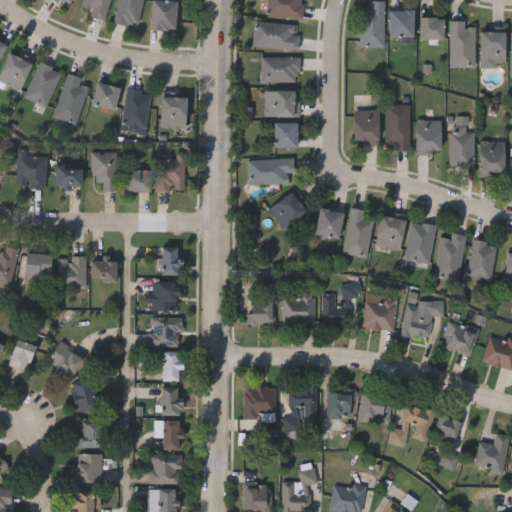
[(54,0),(70,9),(75,0),(54,0)]
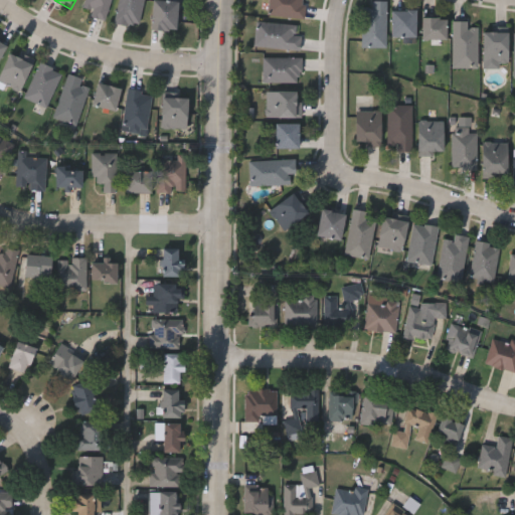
[(91,9),(81,7),(82,0),(109,0),(104,20),(89,15),(91,9)]
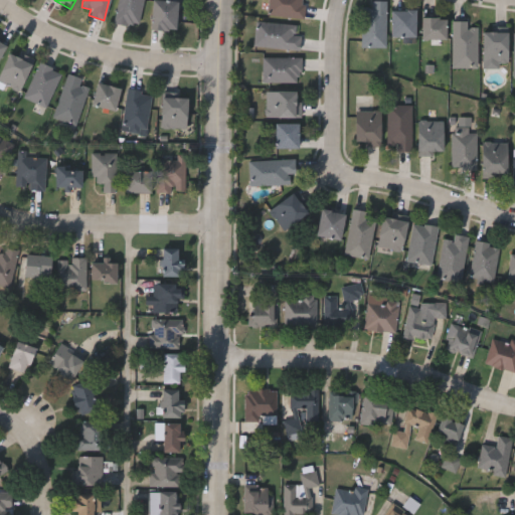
[(141,0),(137,26),(114,21),(117,0),(141,0)]
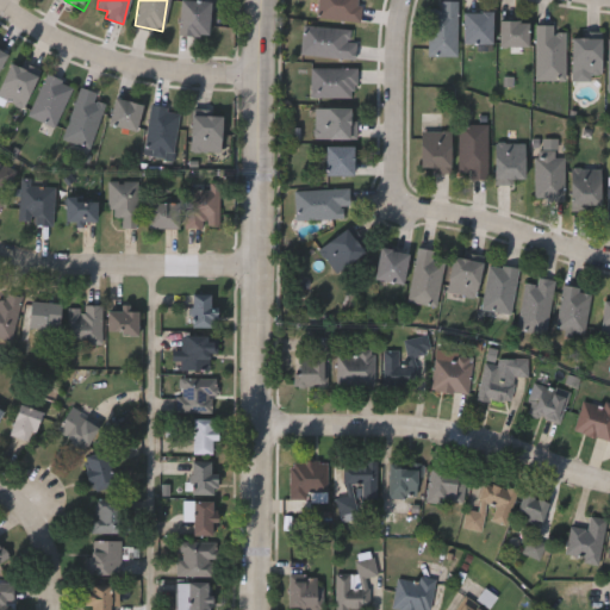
[(206,0),(209,33),(179,35),(178,0),(206,0)]
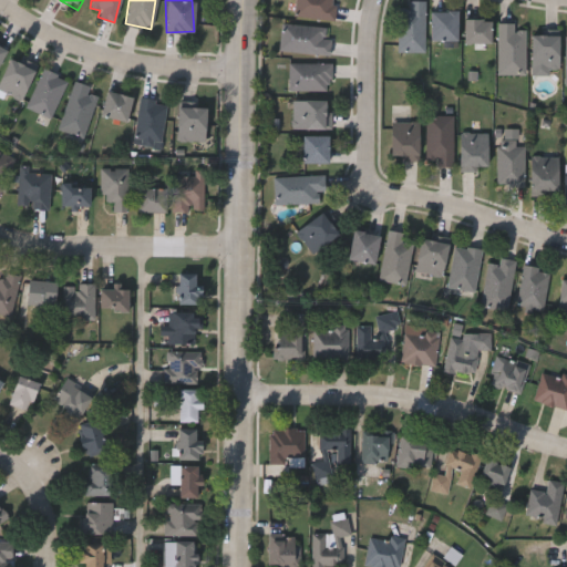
[(295,16),(296,0),(334,0),(333,18),(295,16)]
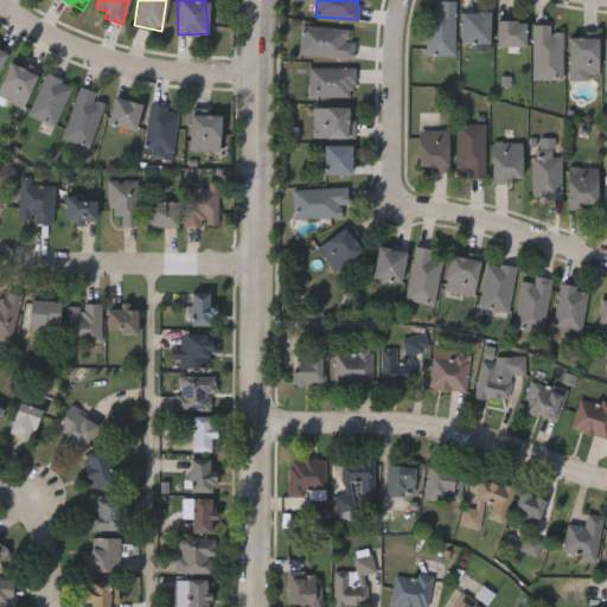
[(426,53),(426,7),(438,7),(438,0),(455,0),(455,53),(426,53)]
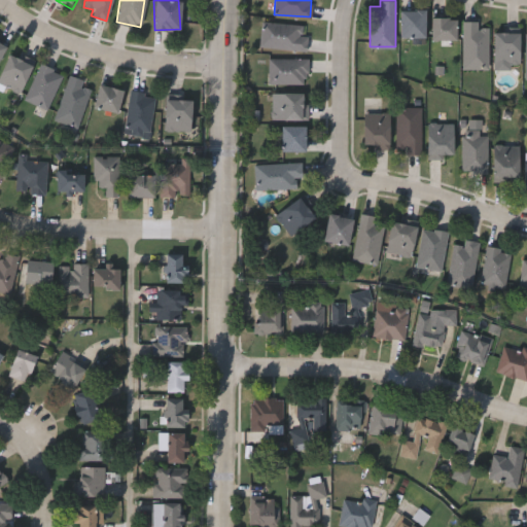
[(425,8),(425,35),(400,35),(400,8),(425,8)]
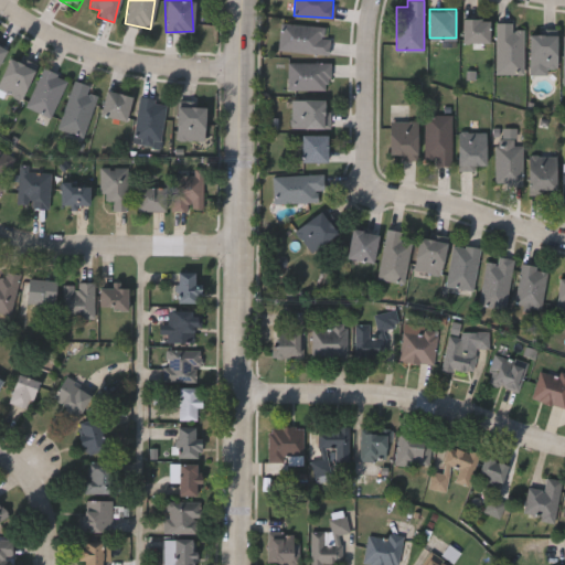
[(489,18),(489,40),(462,40),(462,18),(489,18)]
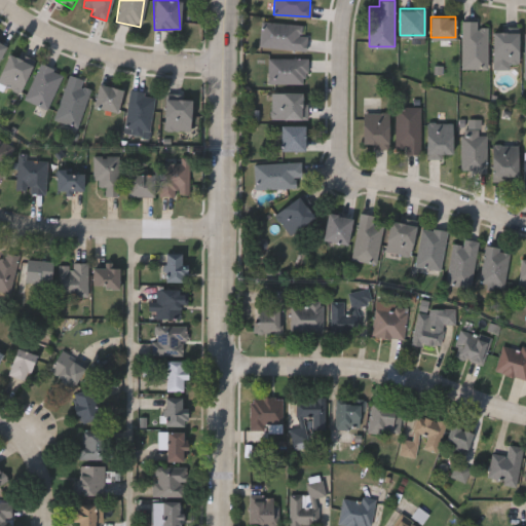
[(307,24),(305,49),(260,46),(261,21),(307,24)]
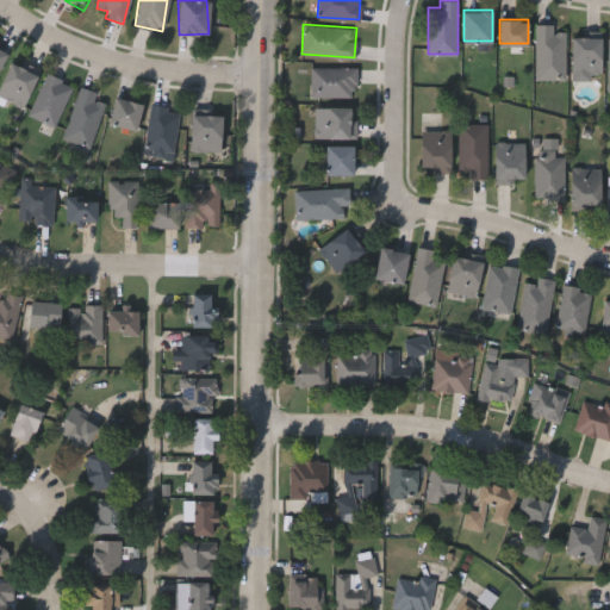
[(535,79),(535,24),(565,24),(565,79),(535,79)]
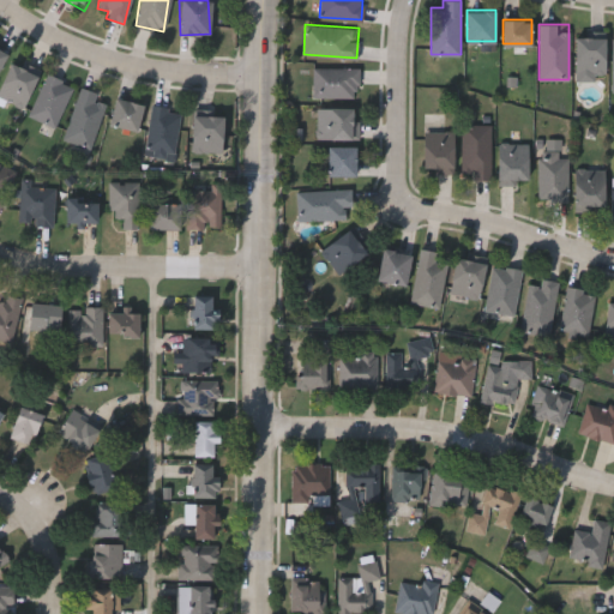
[(576,79),(576,36),(605,36),(605,79),(576,79)]
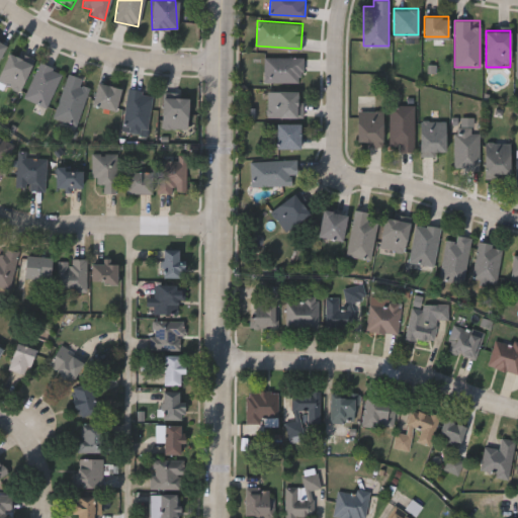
[(0,62),(9,48),(0,41),(0,62)]
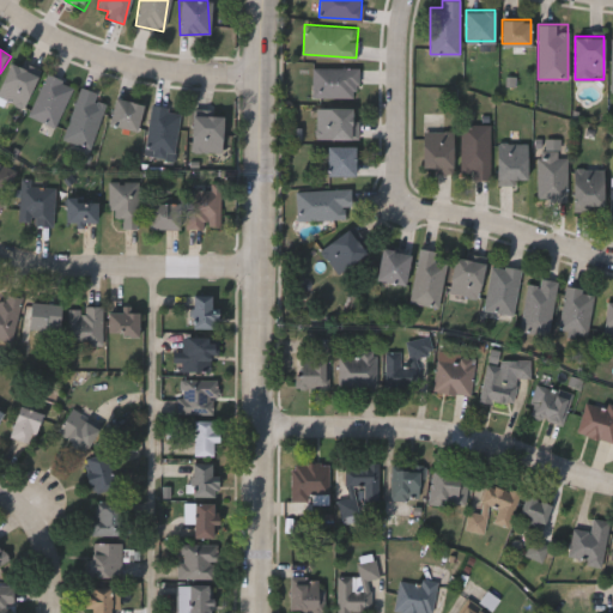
[(22,107),(0,96),(0,80),(8,62),(36,74),(22,107)]
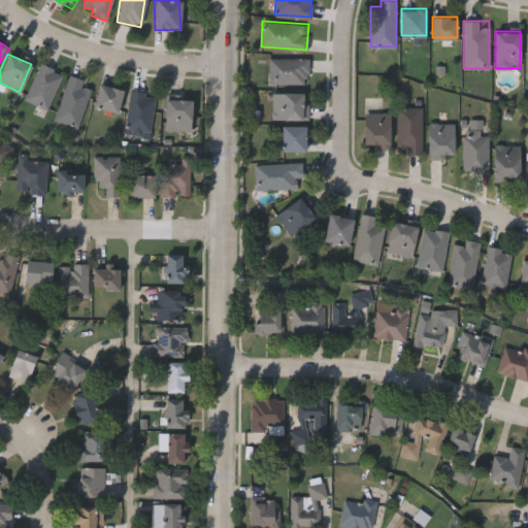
[(307,57),(307,83),(268,83),(268,57),(307,57)]
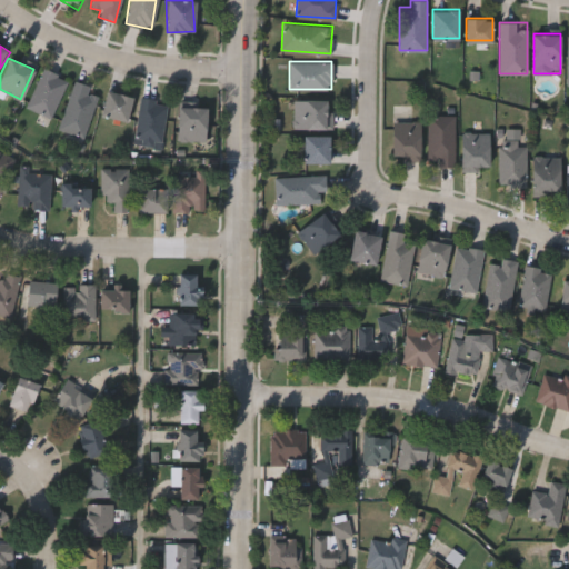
[(67,80),(48,118),(25,107),(43,68),(67,80)]
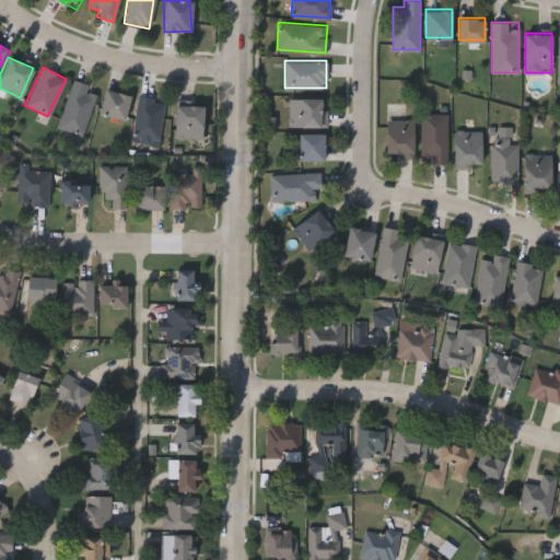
[(85,92),(94,94),(81,136),(56,128),(71,80),(88,84),(85,92)]
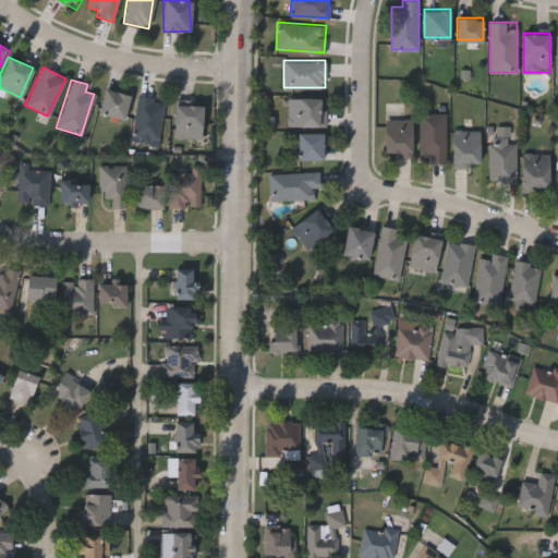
[(129,95),(122,120),(97,112),(104,88),(129,95)]
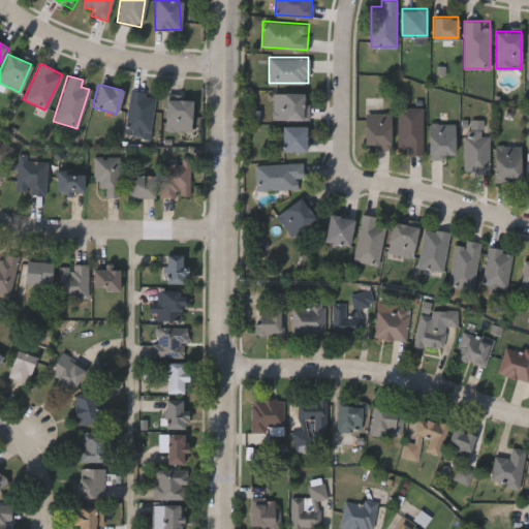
[(125,133),(129,91),(153,93),(149,135),(125,133)]
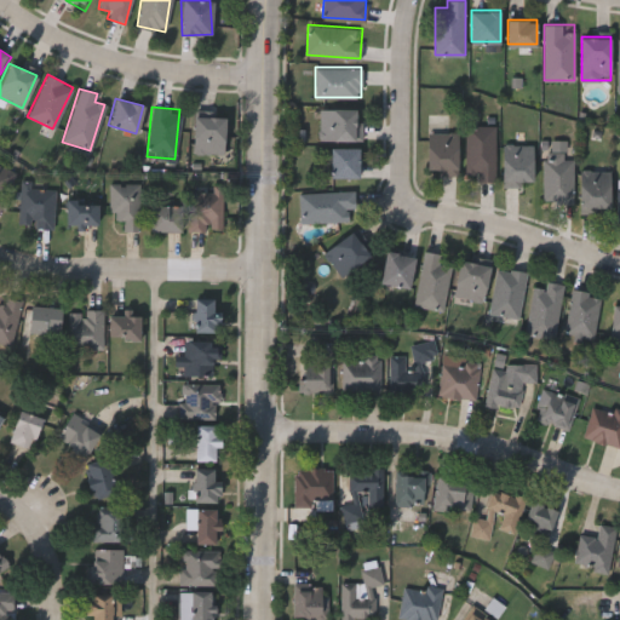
[(361,139),(319,139),(319,107),(361,107),(361,139)]
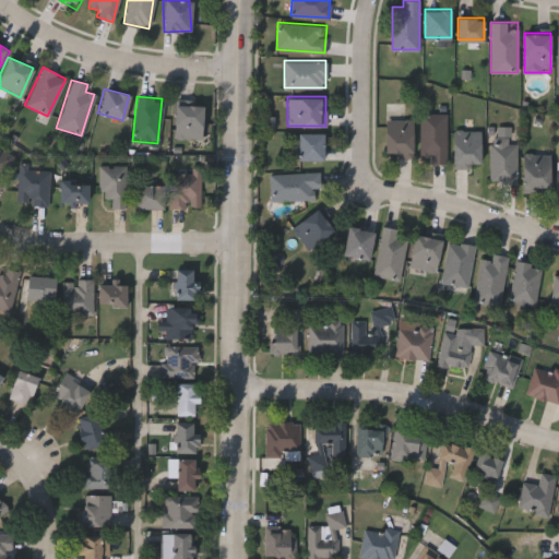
[(200,138),(174,138),(174,105),(200,105),(200,138)]
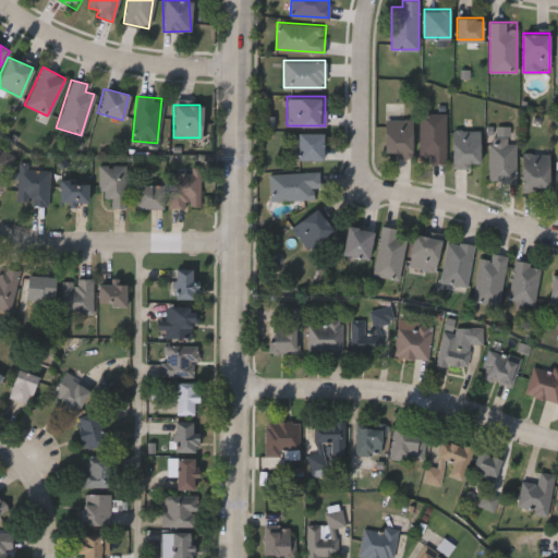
[(429,162),(429,155),(419,155),(419,112),(446,112),(446,162),(429,162)]
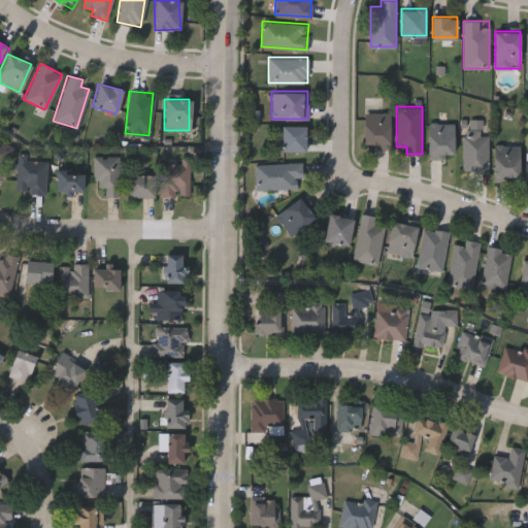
[(364,142),(364,112),(390,112),(390,149),(374,149),(374,142),(364,142)]
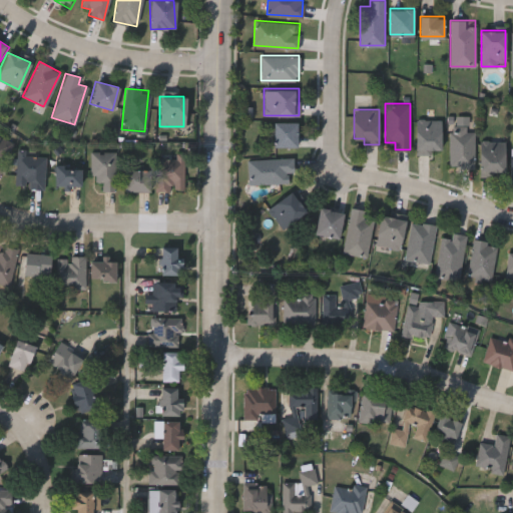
[(416,151),(416,119),(441,119),(441,151),(416,151)]
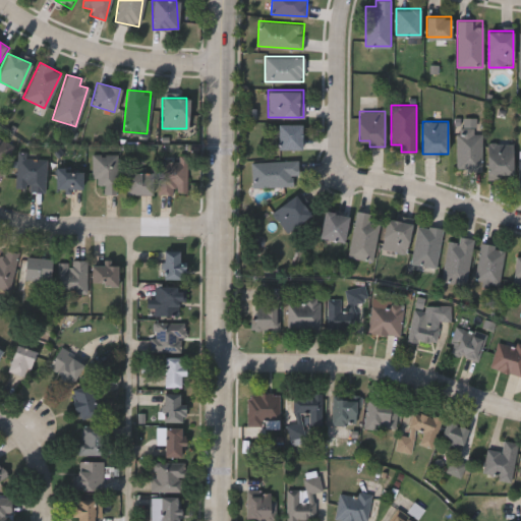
[(278,123),(301,123),(301,148),(278,148),(278,123)]
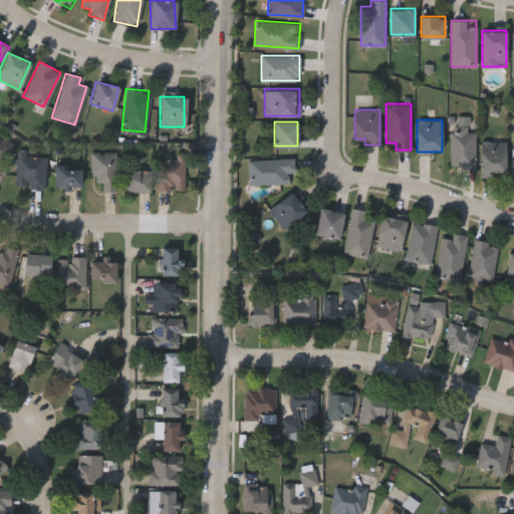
[(475,131),(475,167),(451,167),(451,125),(468,125),(468,131),(475,131)]
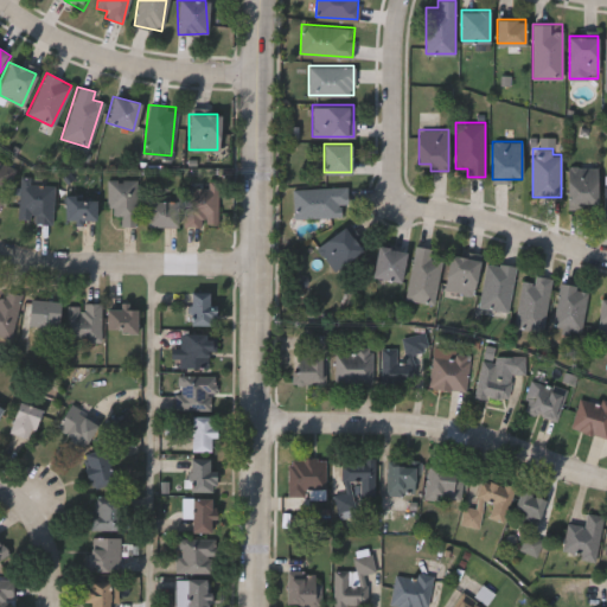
[(0,161),(12,165),(2,208),(0,206),(0,161)]
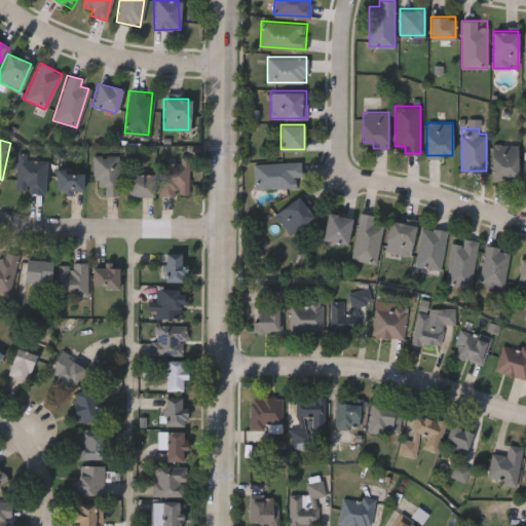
[(518,144),(518,178),(491,178),(491,144),(518,144)]
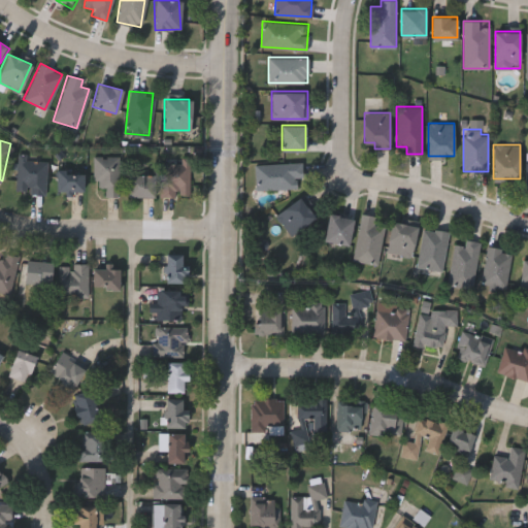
[(48,162),(41,196),(12,190),(20,156),(48,162)]
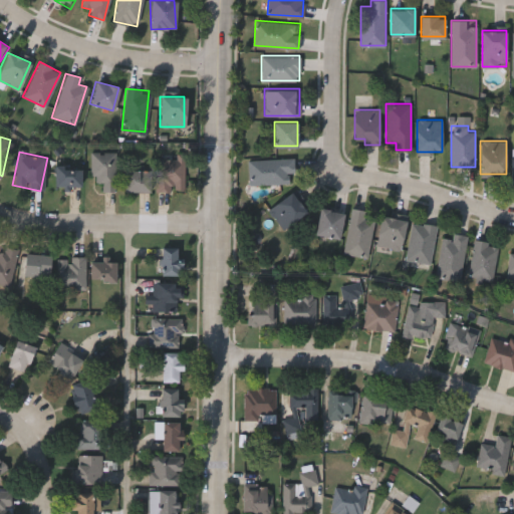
[(100,192),(100,182),(89,182),(89,153),(114,153),(114,192),(100,192)]
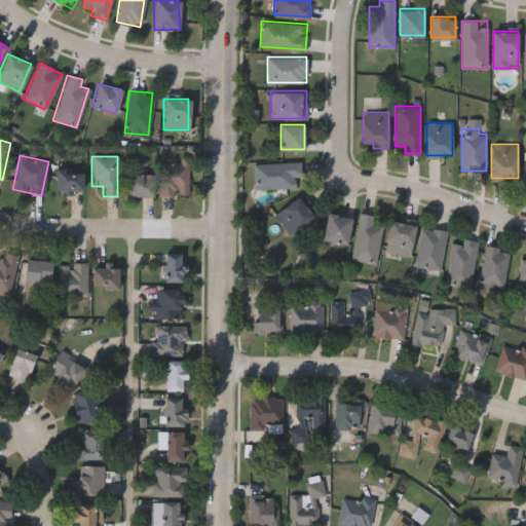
[(187,195),(158,195),(158,160),(187,160),(187,195)]
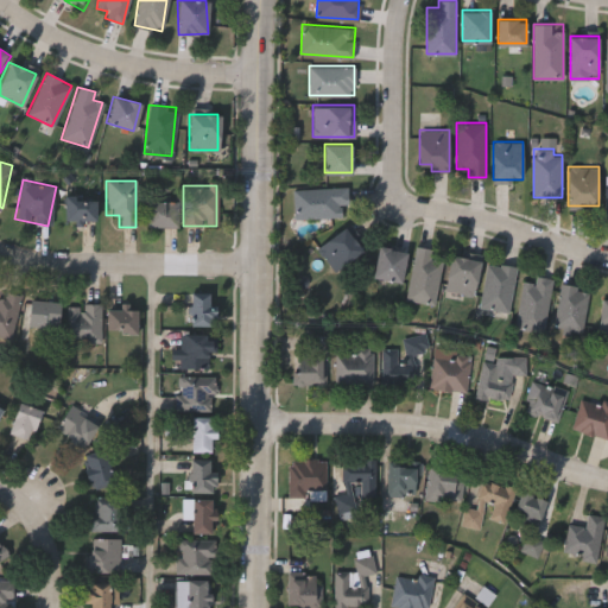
[(348,203),(341,203),(341,217),(293,217),(293,188),(348,188),(348,203)]
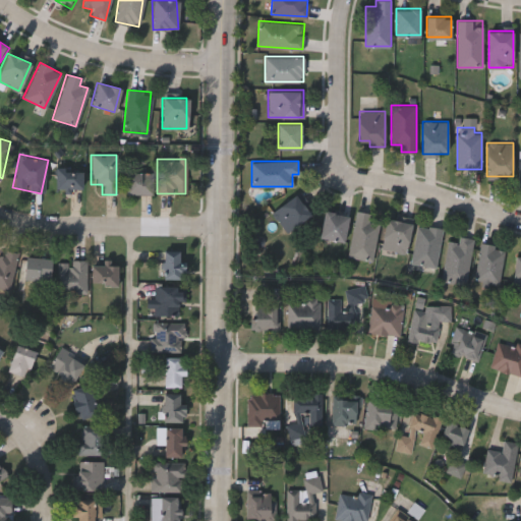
[(80,188),(54,188),(54,169),(80,169),(80,188)]
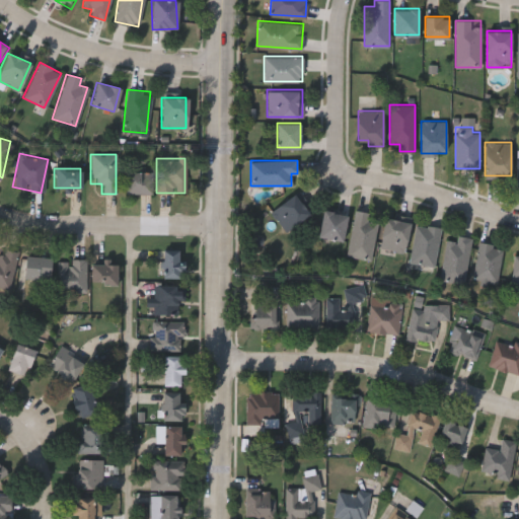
[(151,171),(151,194),(124,194),(124,171),(151,171)]
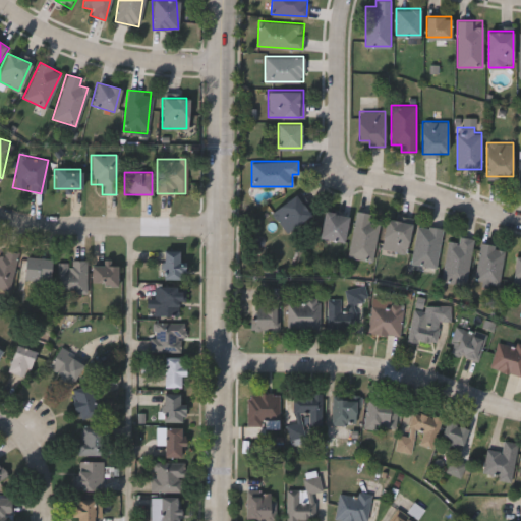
[(310,215),(287,232),(272,212),(295,193),(310,215)]
